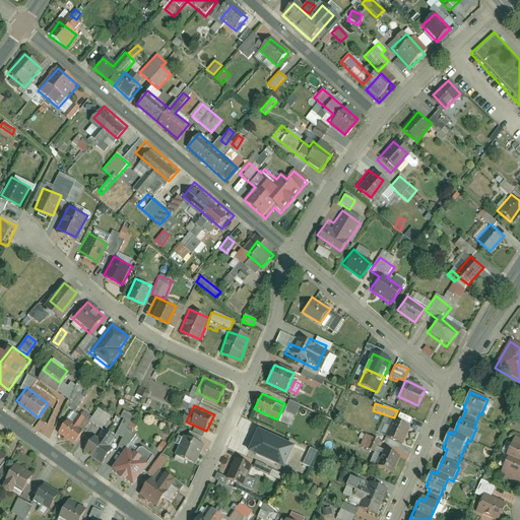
[(98,425),(103,428),(110,416),(96,408),(88,421),(96,426),(98,425)]
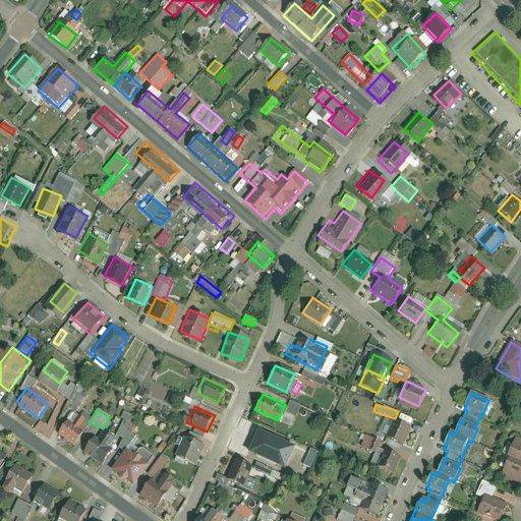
[(134,435),(126,430),(133,417),(123,411),(119,418),(123,420),(115,436),(122,440),(118,446),(126,450),(134,435)]
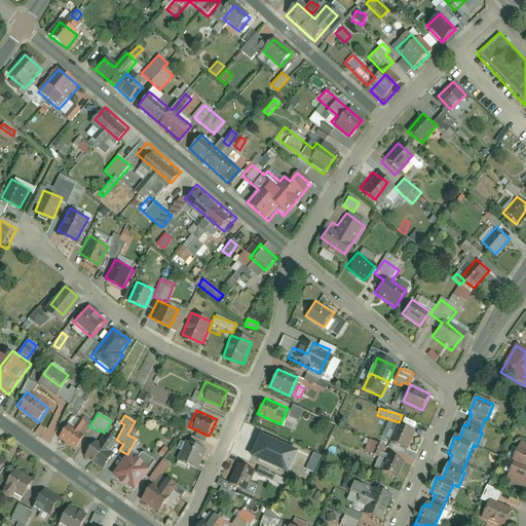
[(58,435),(74,448),(84,435),(67,421),(58,435)]
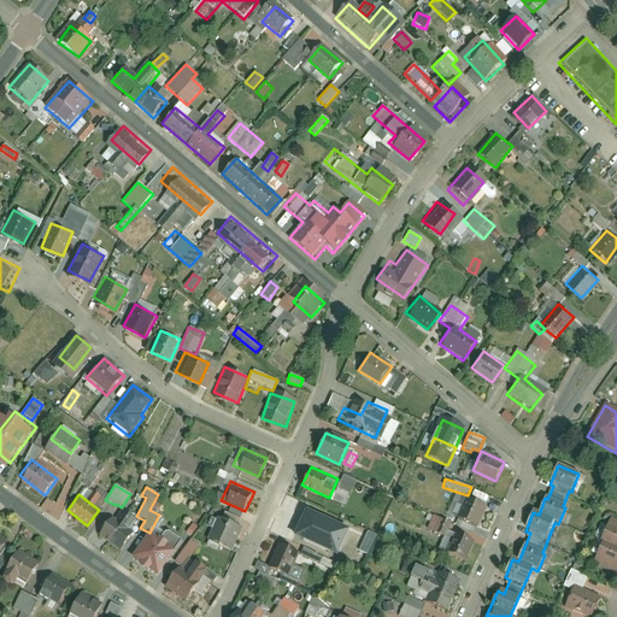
[(489,505),(471,497),(460,519),(479,528),(489,505)]
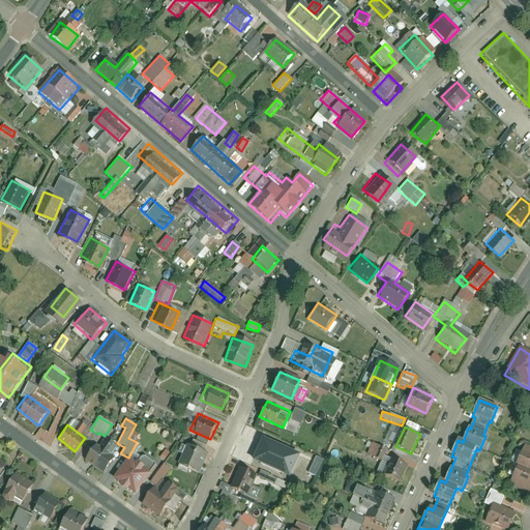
[(266,464),(274,443),(258,436),(249,457),(266,464)]
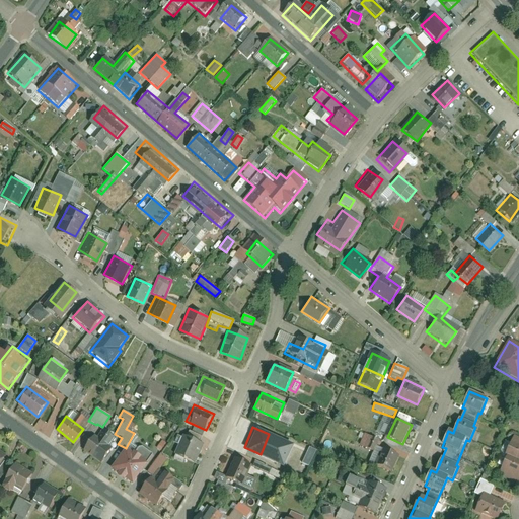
[(94,437),(84,452),(101,464),(113,450),(109,448),(116,439),(103,431),(97,439),(94,437)]
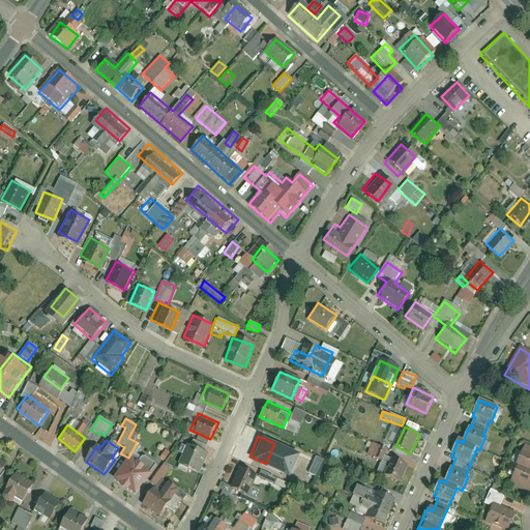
[(192,477),(205,448),(190,441),(185,452),(177,471),(192,477)]
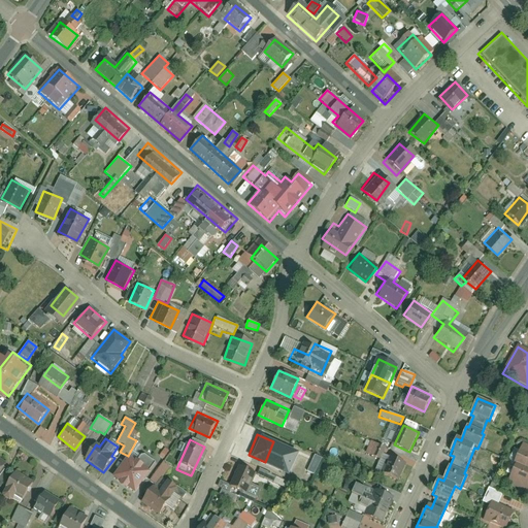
[(374,457),(378,444),(369,442),(365,454),(374,457)]
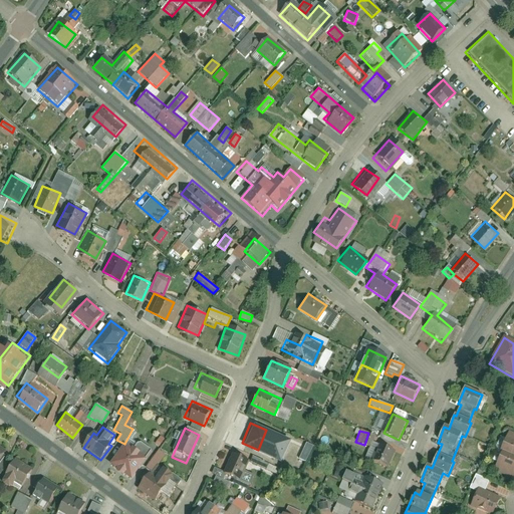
[(513,473),(513,435),(508,433),(494,472),(502,475),(504,470),(513,473)]
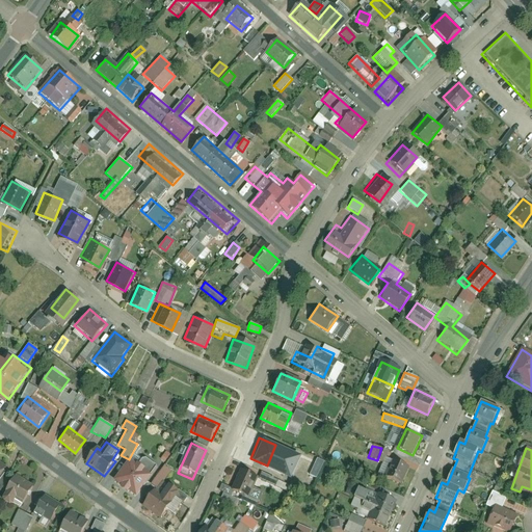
[(398,485),(408,462),(393,455),(382,477),(398,485)]
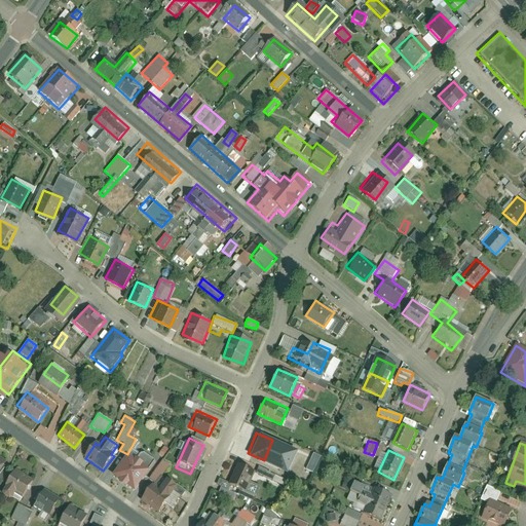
[(122,459),(112,474),(134,489),(144,475),(122,459)]
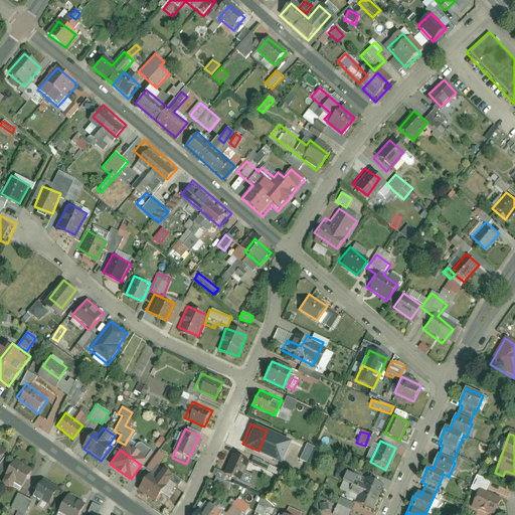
[(242,483),(252,462),(236,455),(226,476),(242,483)]
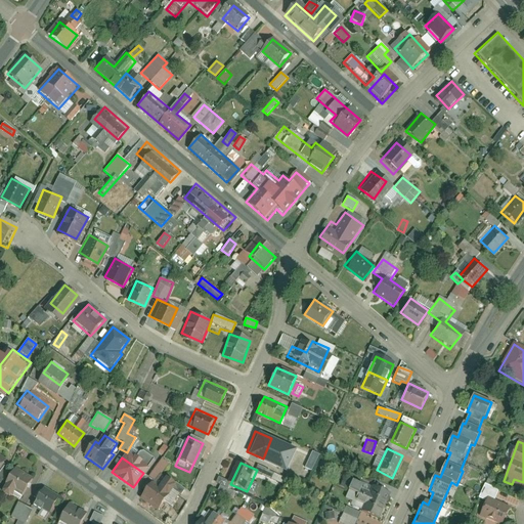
[(37,478),(16,466),(7,480),(28,493),(37,478)]
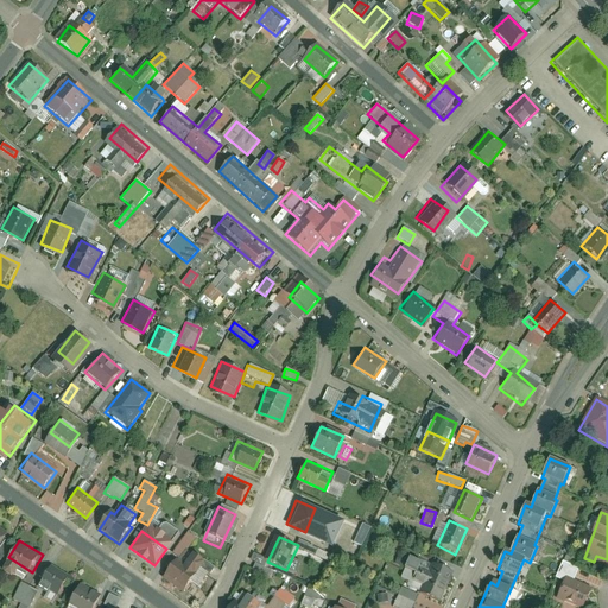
[(175,553),(162,570),(182,586),(190,572),(195,576),(206,561),(189,550),(182,559),(175,553)]
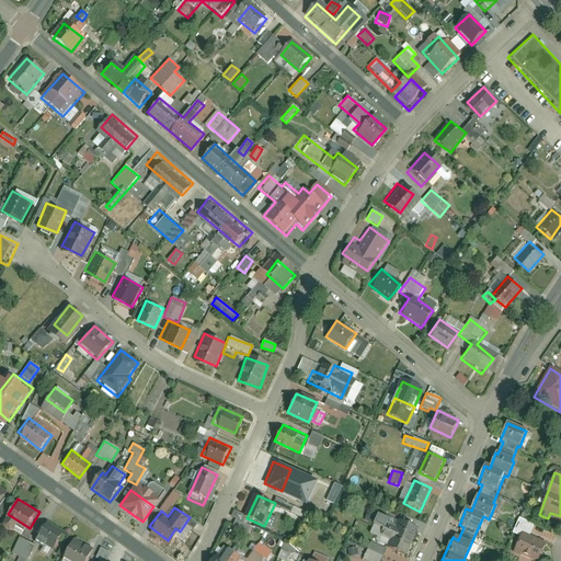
[(398,557),(413,525),(382,511),(374,529),(389,536),(384,549),(398,557)]
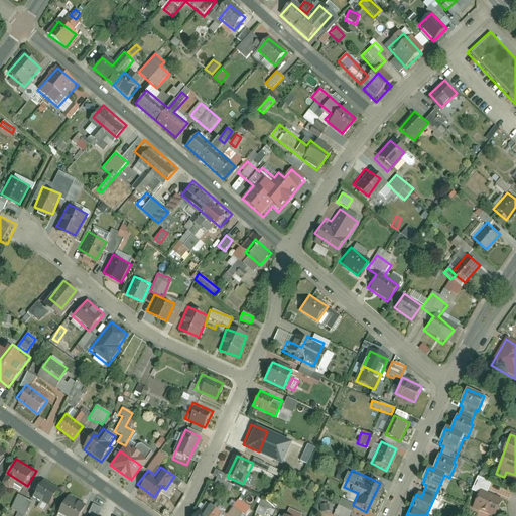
[(479,496),(472,510),(485,515),(494,515),(501,501),(486,494),(491,485),(478,478),(471,492),(479,496)]
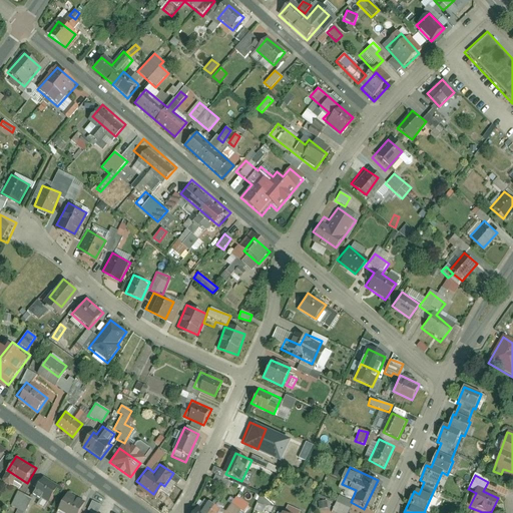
[(50,500),(60,485),(46,476),(36,490),(50,500)]
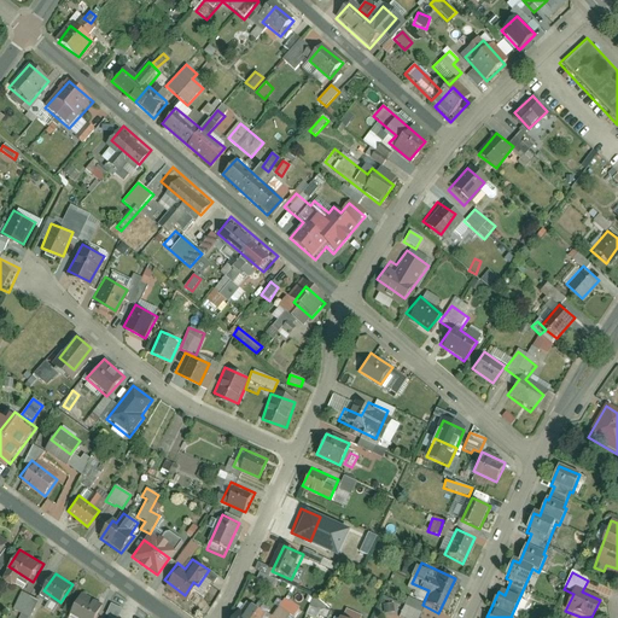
[(258,575),(256,581),(270,586),(272,578),(258,575)]
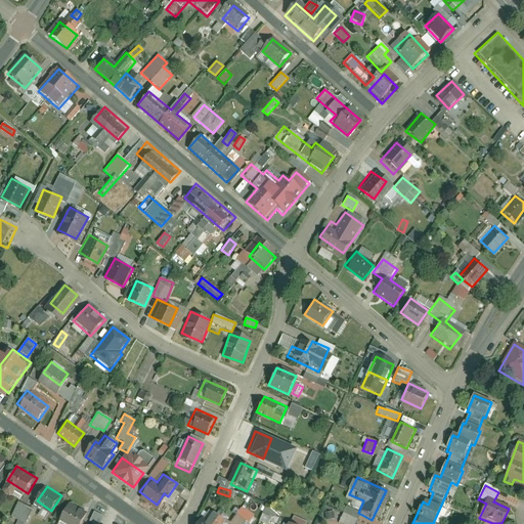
[(78,523),(86,513),(69,500),(57,517),(68,523),(78,523)]
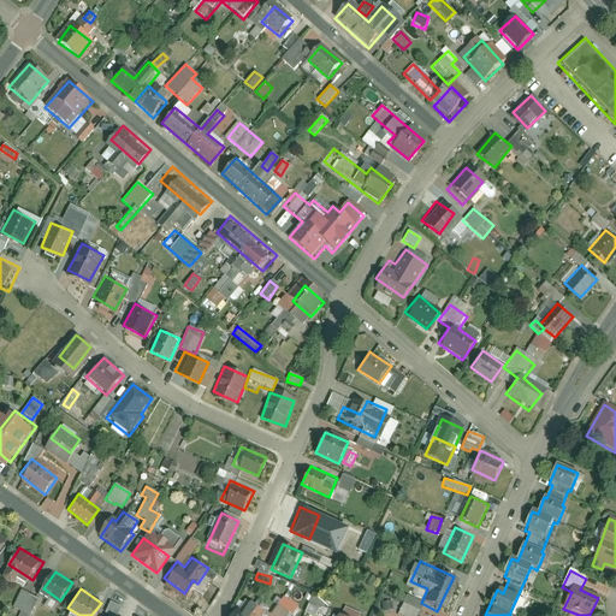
[(29,615),(37,598),(19,591),(12,608),(21,611),(18,615),(29,615)]
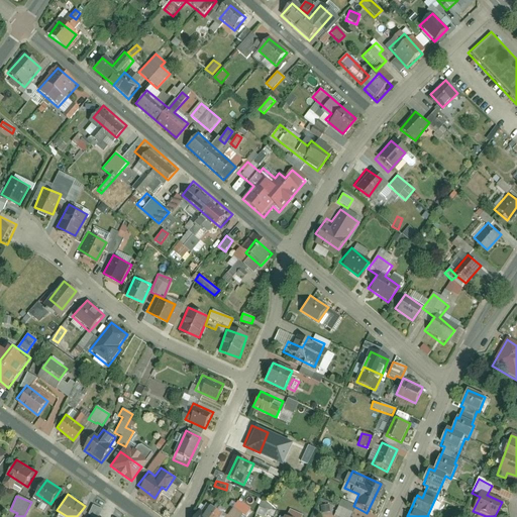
[(260,501),(255,516),(260,516),(264,516),(265,515),(272,516),(273,516),(277,505),(260,501)]
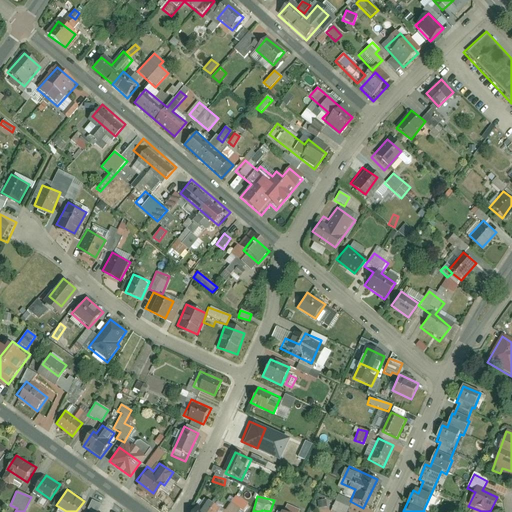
[(213,511),(195,499),(187,511),(213,511)]
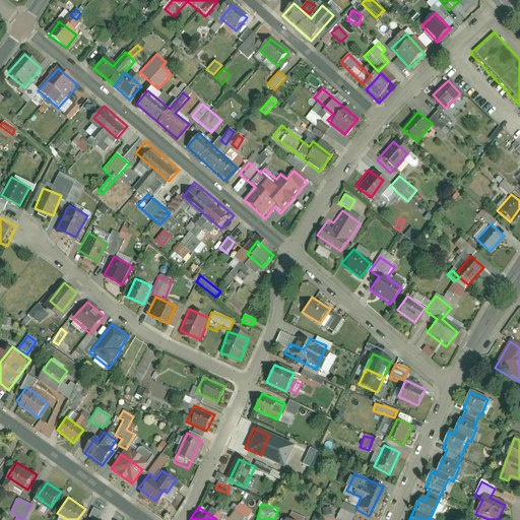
[(89,516),(99,519),(102,512),(92,508),(89,516)]
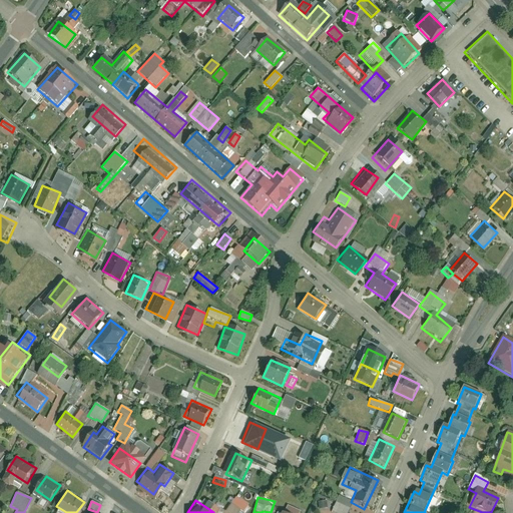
[(230,504),(223,512),(230,512),(243,512),(247,507),(239,501),(235,507),(230,504)]
